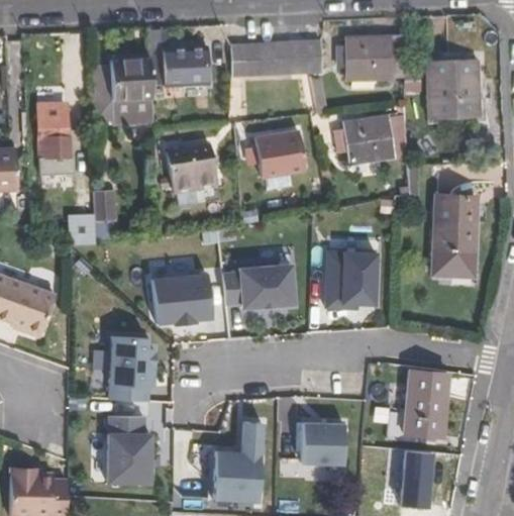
[(207,46),(169,47),(169,26),(149,27),(150,48),(165,47),(166,86),(209,84),(207,46)]
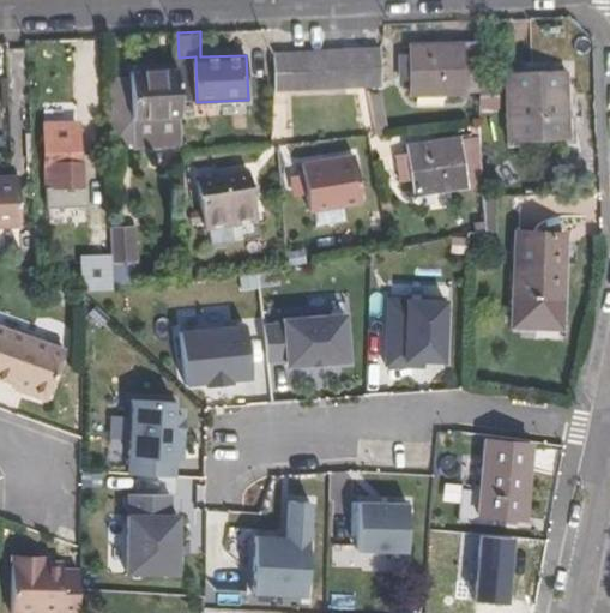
[(482,91),(482,78),(481,44),(465,46),(466,92),(482,91)]
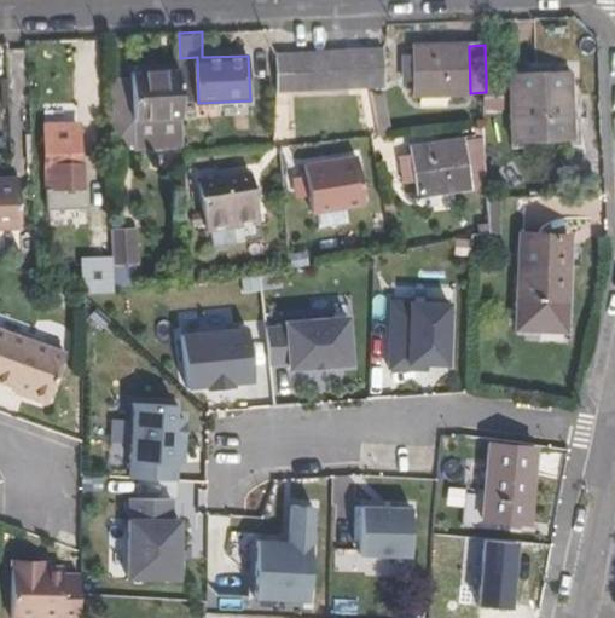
[(470,93),(469,46),(416,47),(416,96),(470,93)]
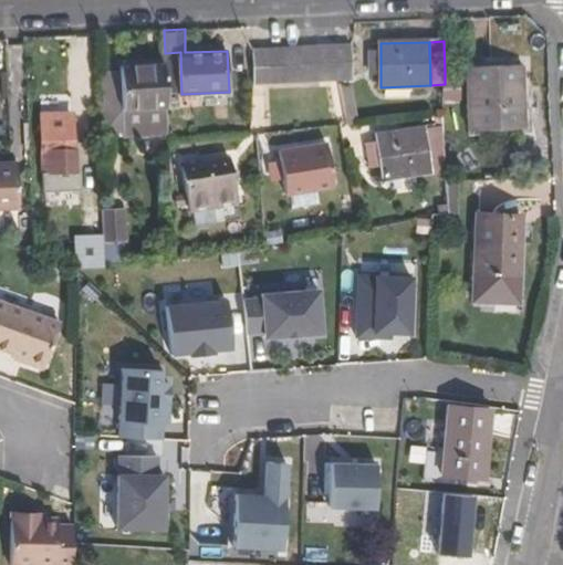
[(270,53),(270,84),(351,80),(350,49),(270,53)]
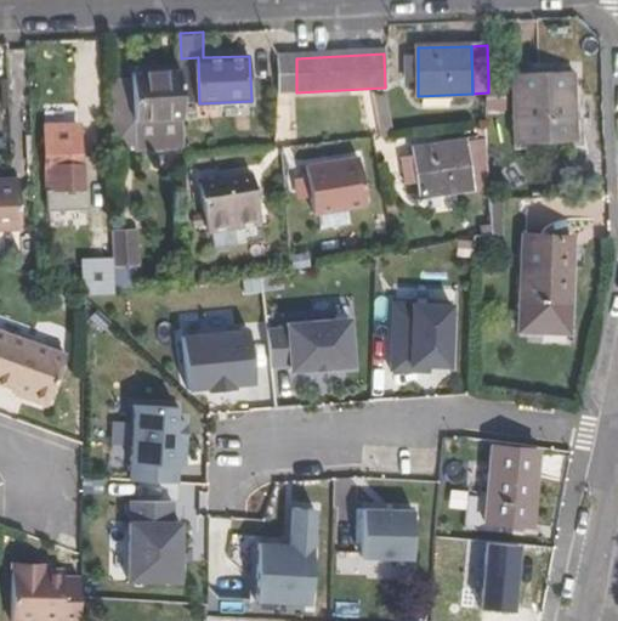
[(296,92),(296,58),(281,58),(283,92),(296,92)]
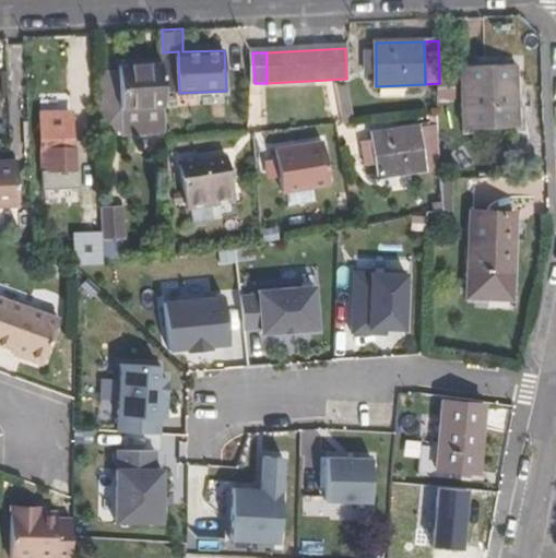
[(520,122),(518,60),(463,63),(465,125),(520,122)]
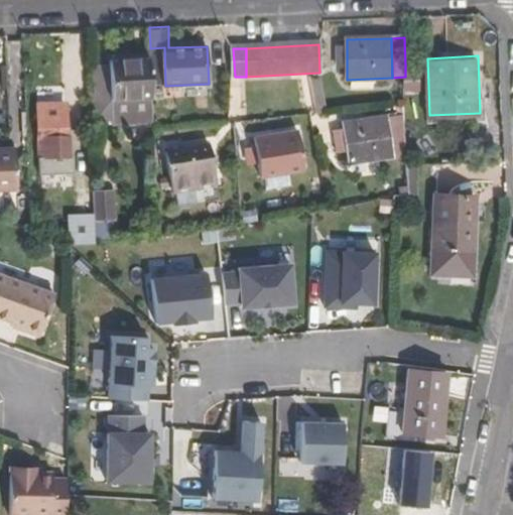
[(152,122),(150,58),(110,59),(112,123),(152,122)]
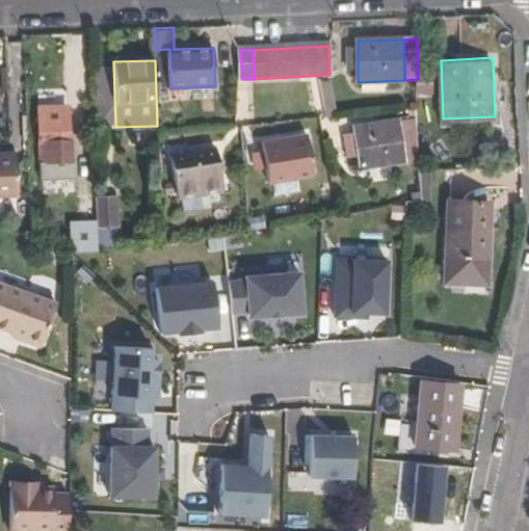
[(418,68),(418,79),(419,85),(430,85),(430,68),(418,68)]
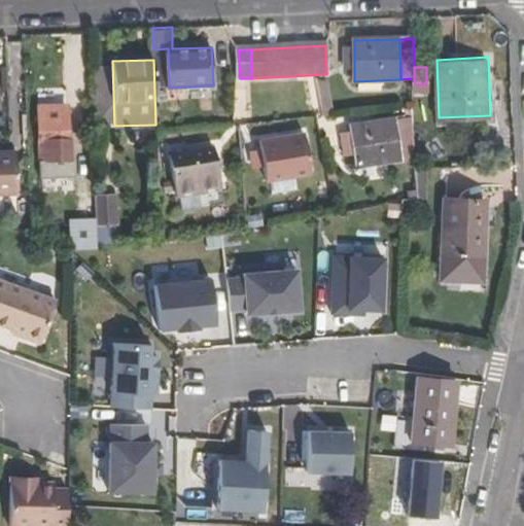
[(66,107),(39,108),(41,162),(72,163),(72,140),(67,139),(66,107)]
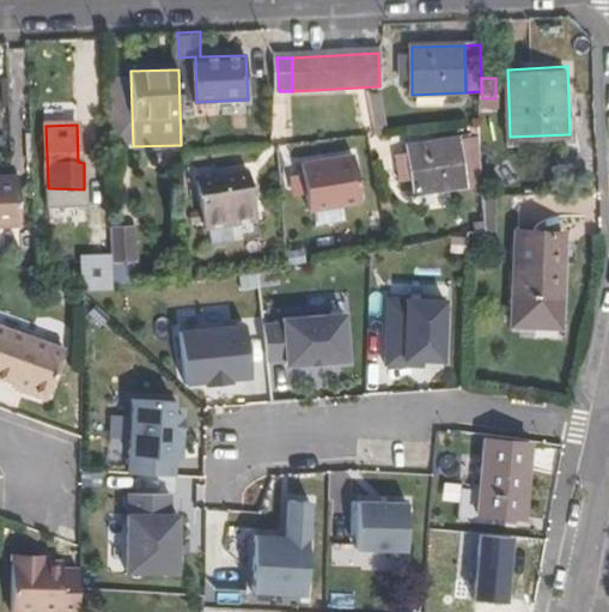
[(463,145),(410,152),(416,197),(468,191),(463,145)]
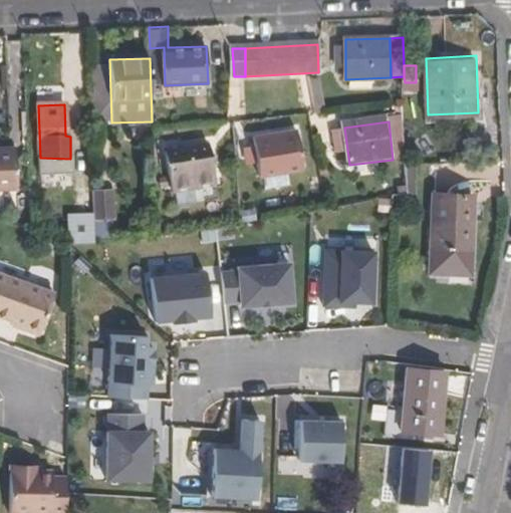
[(298,133),(255,138),(259,178),(302,172),(298,133)]
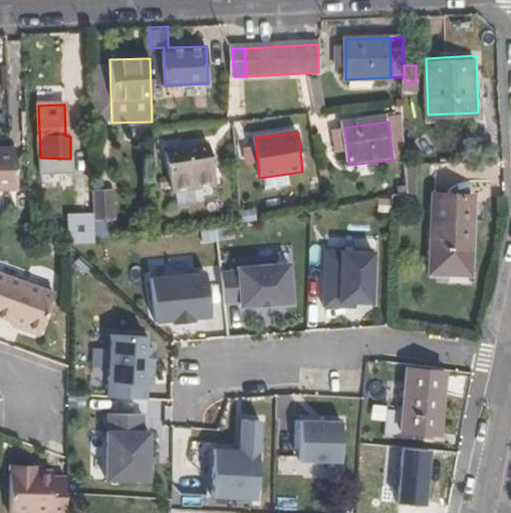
[(209,143),(166,149),(172,189),(216,183),(209,143)]
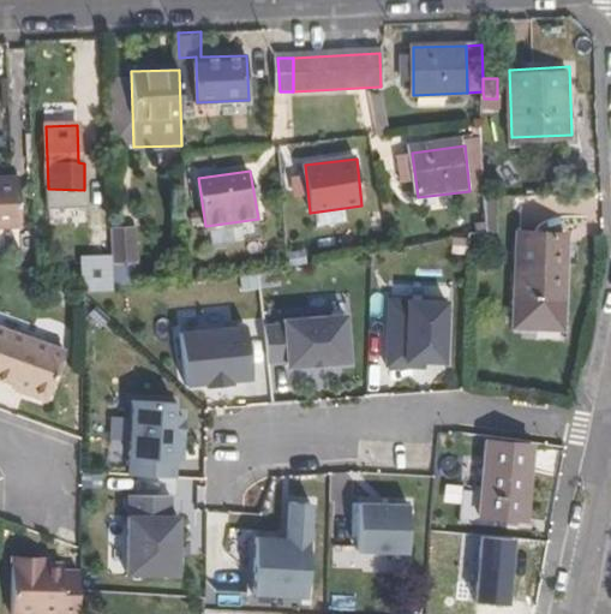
[(1,219),(19,218),(18,174),(0,174),(0,225),(1,226),(1,219)]
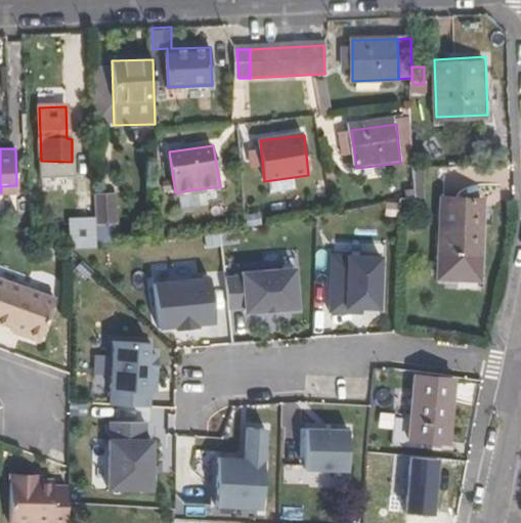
[(54,162),(41,161),(41,175),(54,175),(54,162)]
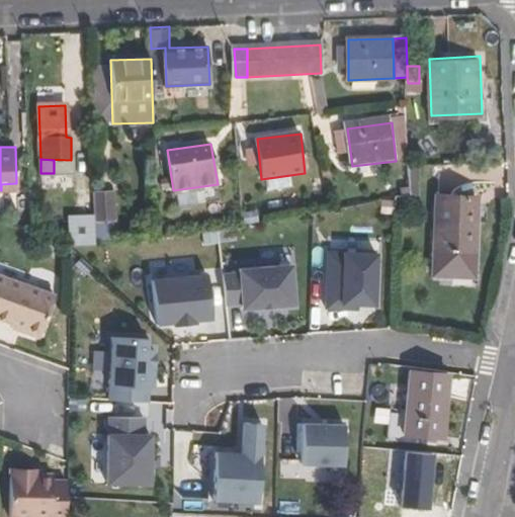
[(421,165),(410,165),(410,181),(421,181),(421,165)]
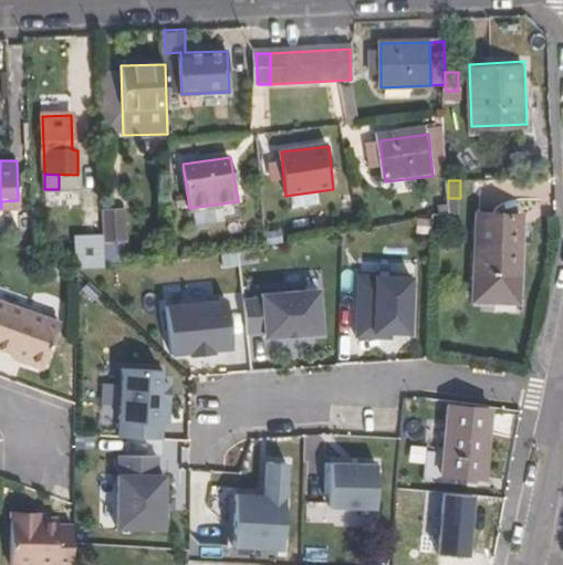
[(457,198),(448,198),(449,215),(457,212),(457,198)]
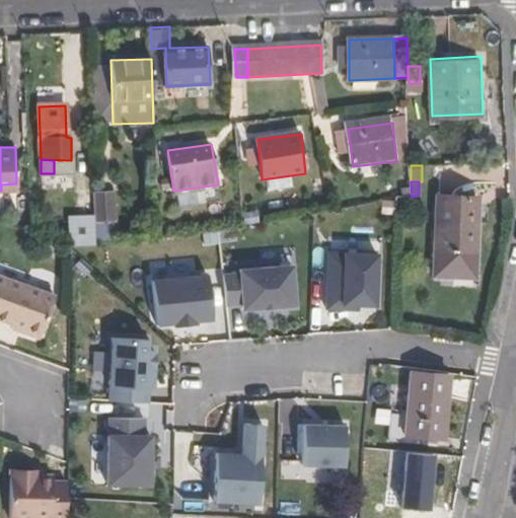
[(113,189),(92,190),(93,221),(115,220),(113,189)]
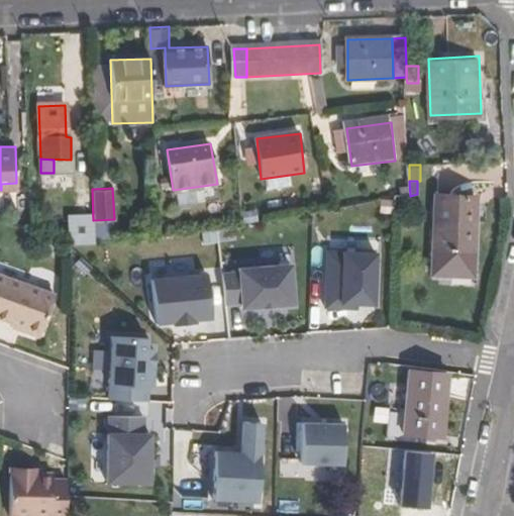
[(479,196),(438,194),(436,250),(435,274),(481,276),(482,252),(477,251),(479,196)]
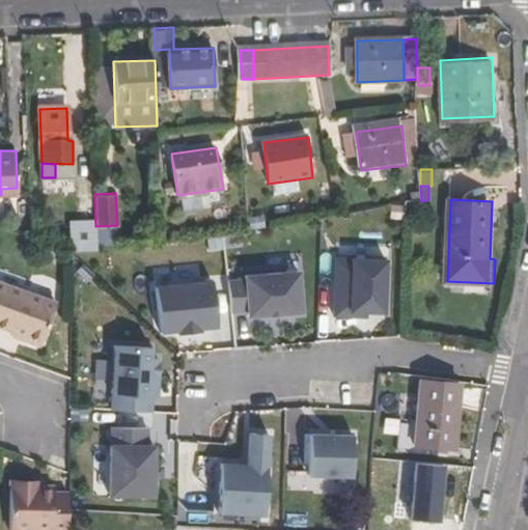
[(391,257),(338,255),(337,315),(389,316),(391,257)]
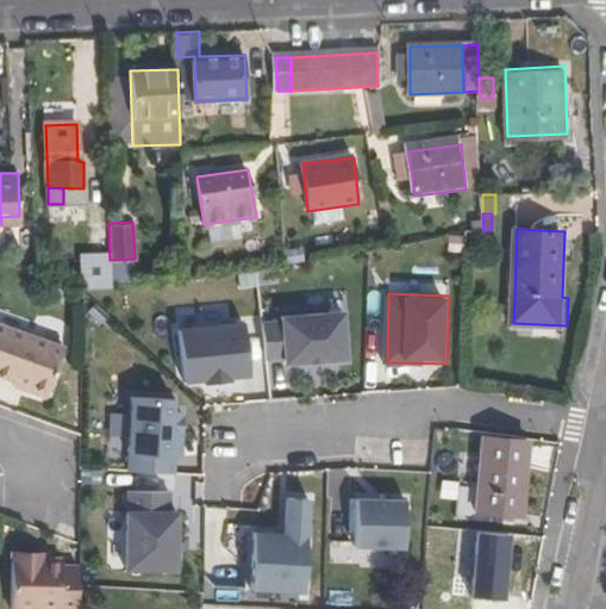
[(285,367),(350,366),(349,312),(283,314),(285,367)]
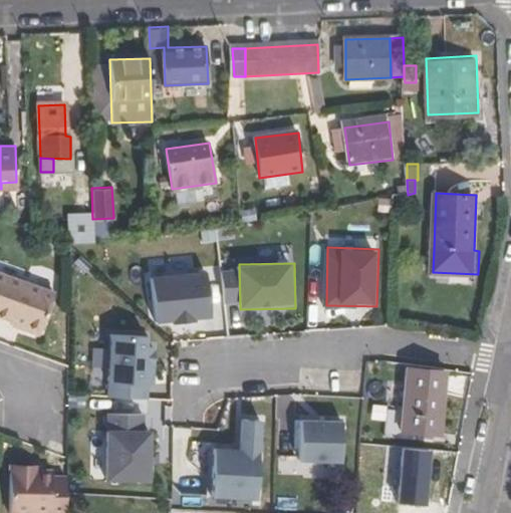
[(30,321),(32,326),(40,329),(45,326),(59,289),(0,267),(0,310),(18,317),(30,321)]
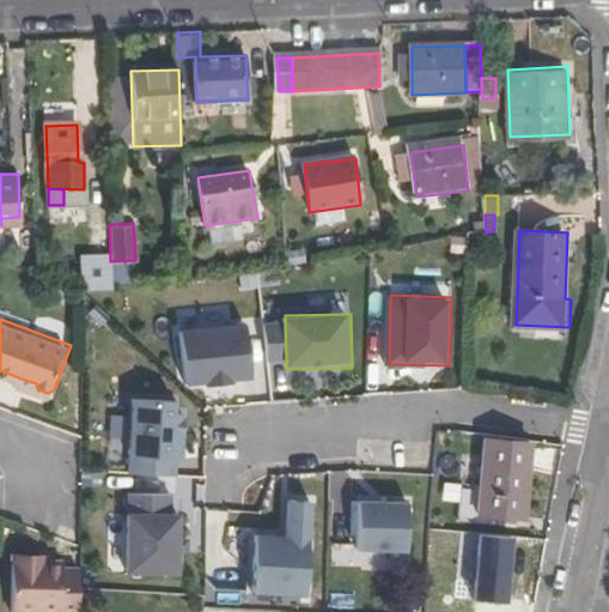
[(250,319),(180,321),(182,386),(253,383),(250,319)]
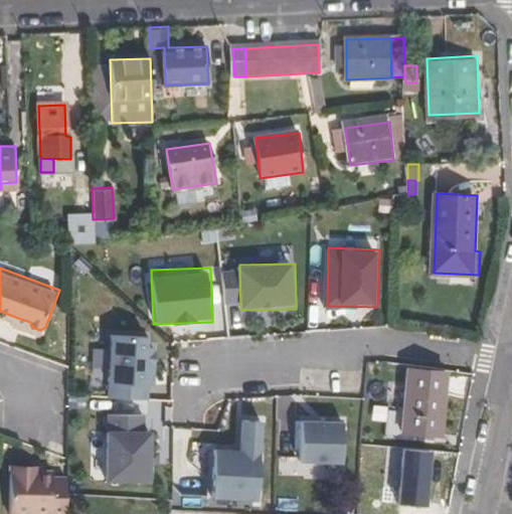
[(237,270),(224,271),(225,304),(238,303),(237,270)]
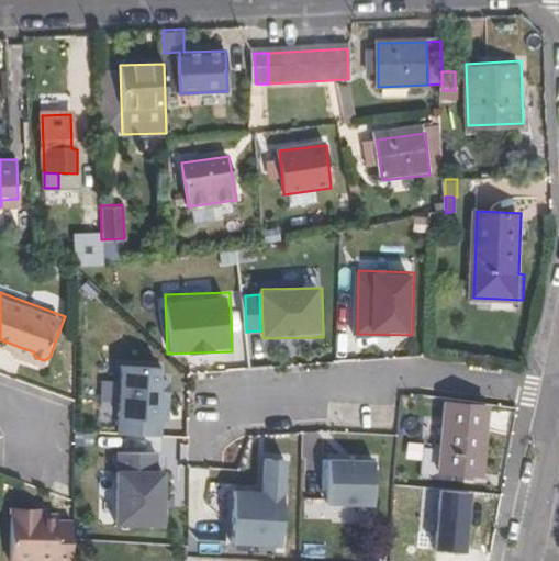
[(18,351),(35,357),(33,351),(20,347),(18,351)]
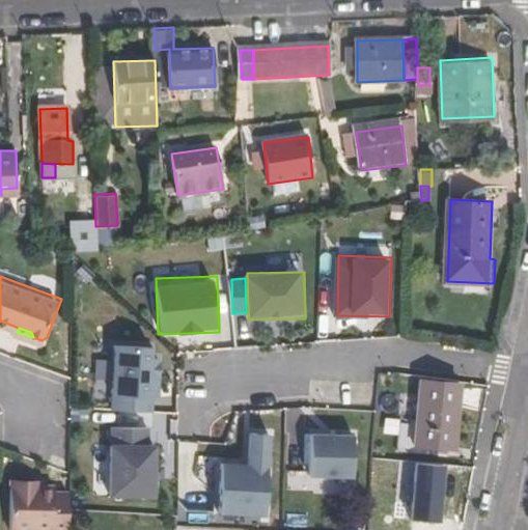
[(112,412),(158,413),(160,345),(114,343),(112,412)]
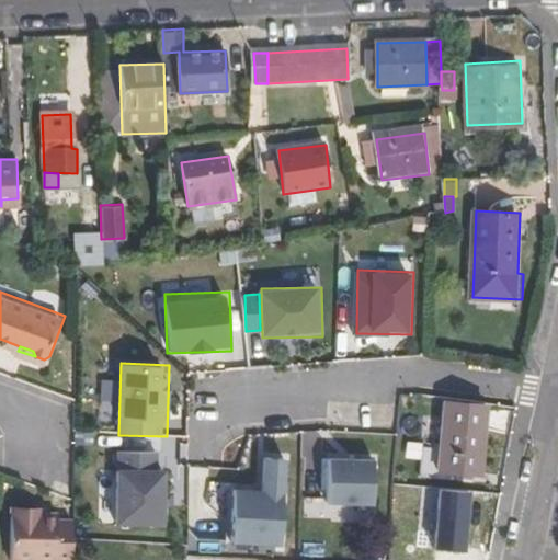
[(485,408),(443,404),(440,471),(481,475),(485,408)]
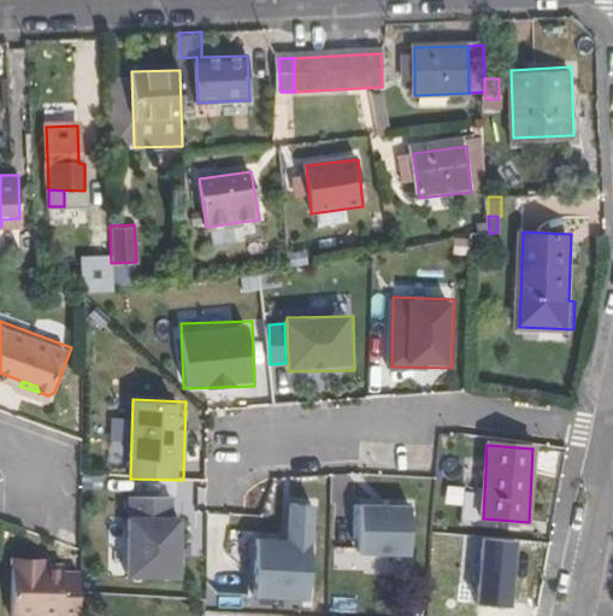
[(130,516),(113,516),(113,557),(125,557),(125,579),(184,578),(182,496),(130,496),(130,516)]
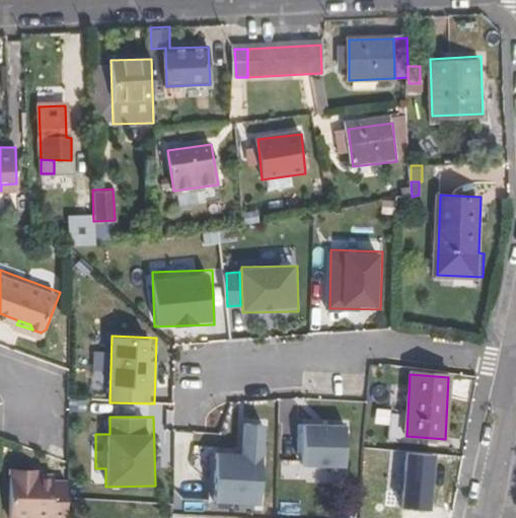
[(213,504),(261,506),(265,421),(239,420),(239,435),(177,433),(175,468),(197,469),(197,481),(214,482),(213,504)]
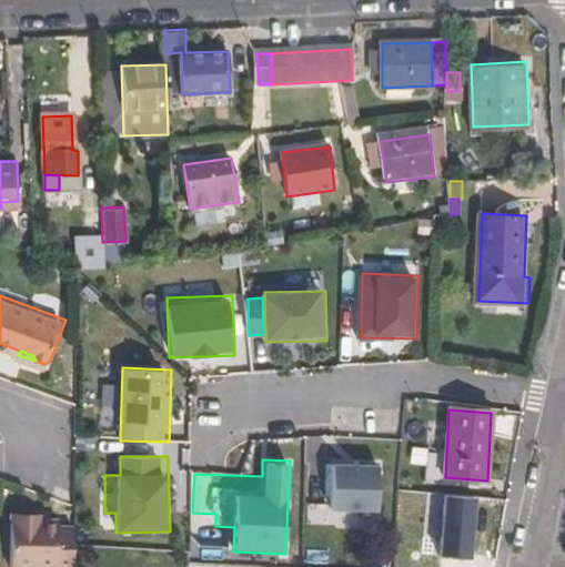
[(331,525),(379,527),(381,464),(333,462),(331,525)]
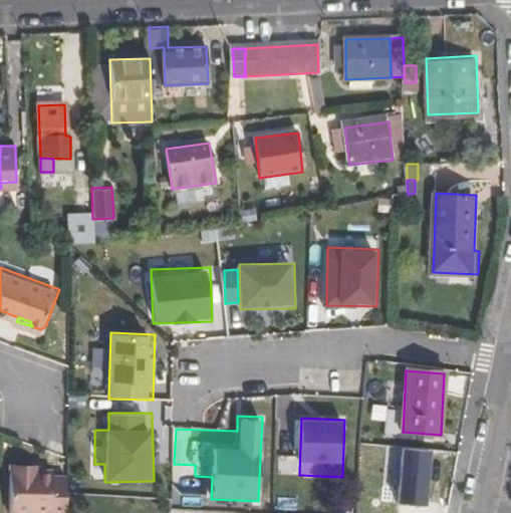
[(398,505),(429,507),(432,450),(401,448),(398,505)]
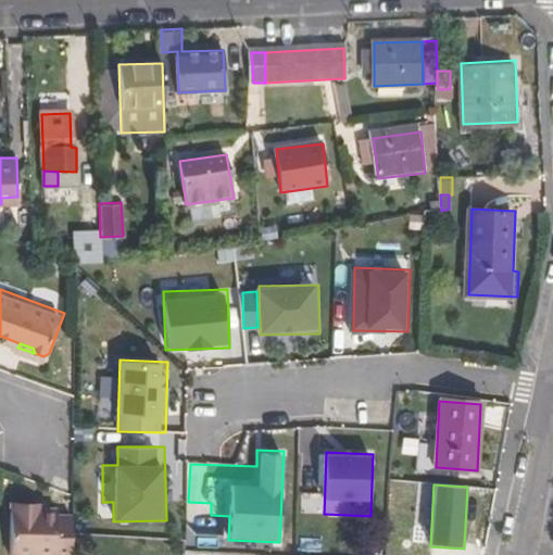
[(34,509),(15,509),(14,554),(74,554),(76,517),(60,517),(60,509),(34,509)]
